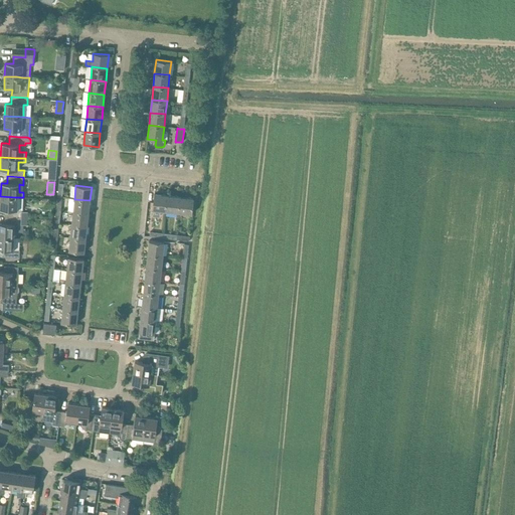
[(179,212),(180,197),(154,194),(152,209),(179,212)]
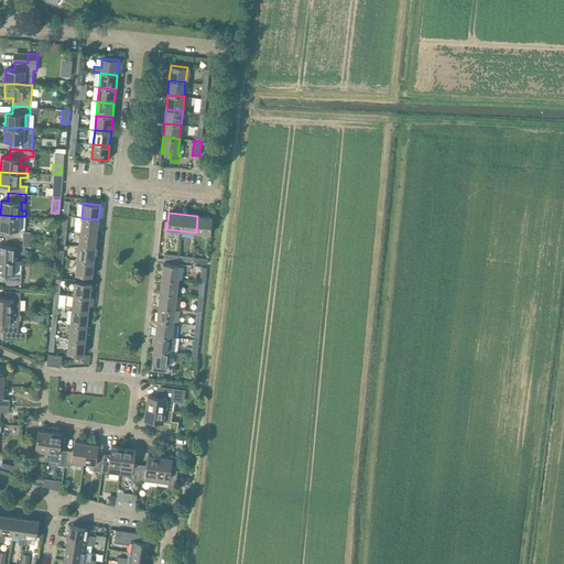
[(0,215),(0,216),(0,229),(6,230),(6,237),(23,238),(23,230),(20,230),(20,216),(17,216),(0,215)]
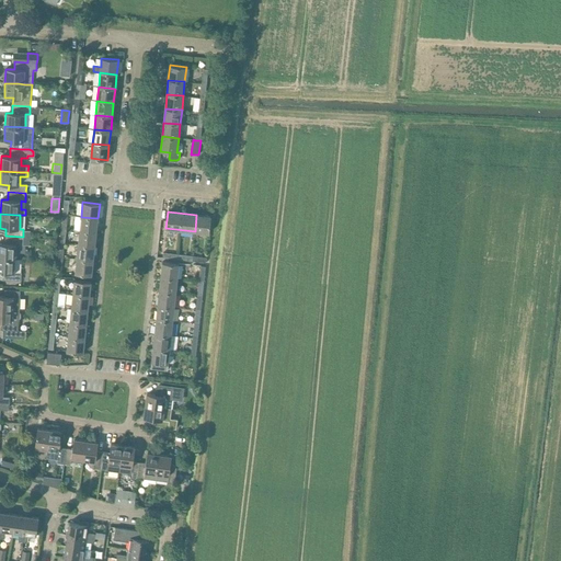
[(196,215),(195,231),(209,233),(212,217),(196,215)]
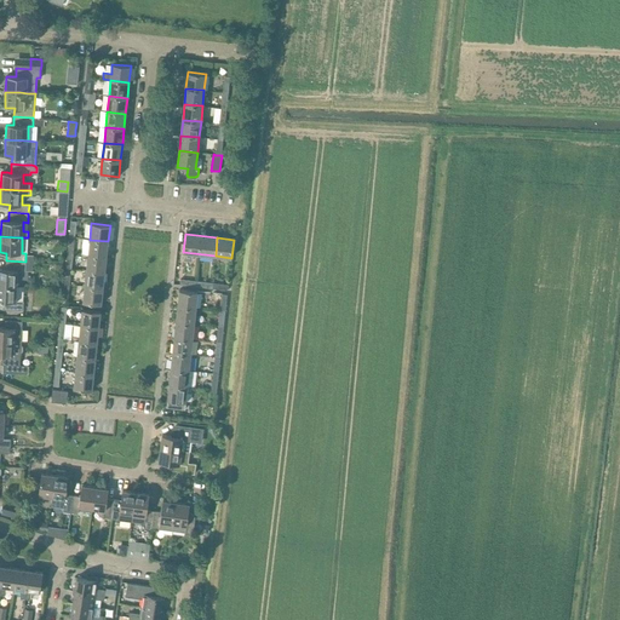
[(107,257),(108,241),(90,240),(89,254),(107,257)]
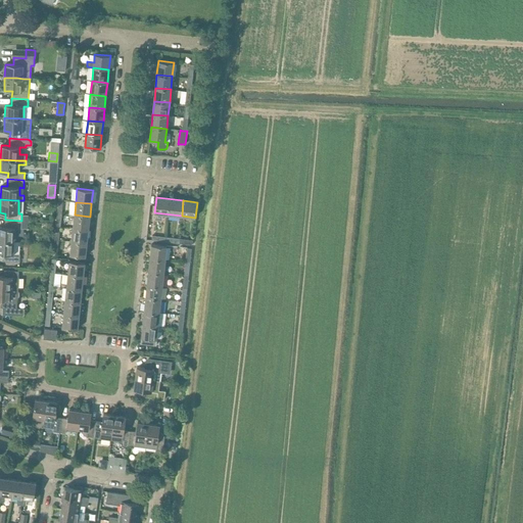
[(88,230),(90,217),(75,215),(73,228),(88,230)]
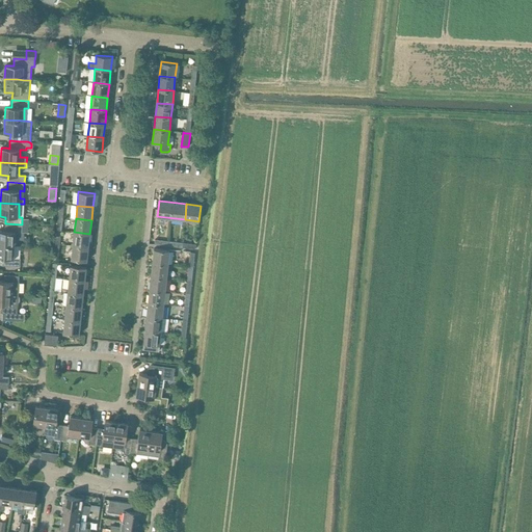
[(0,230),(0,243),(15,245),(16,241),(19,241),(19,233),(21,233),(22,224),(5,223),(4,231),(0,230)]
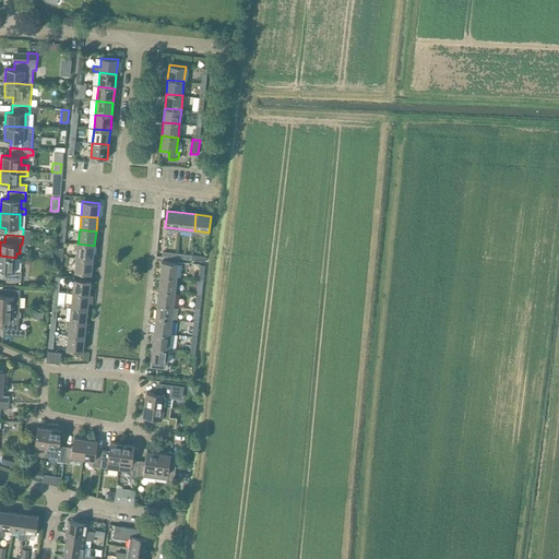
[(93,260),(94,246),(78,244),(76,258),(78,258),(93,260)]
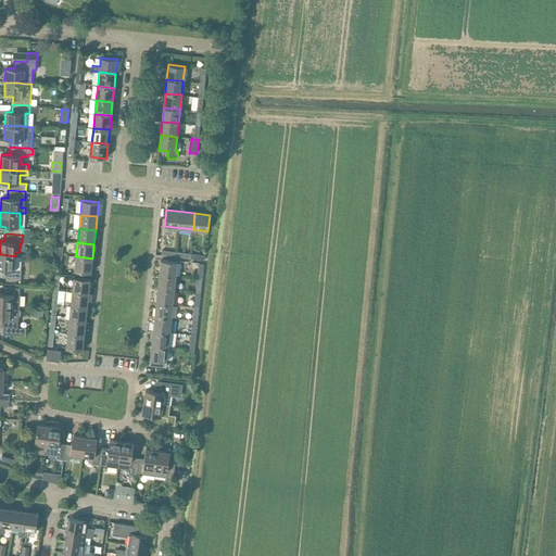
[(0,254),(0,269),(4,269),(3,277),(21,278),(21,270),(15,269),(15,256),(0,254)]
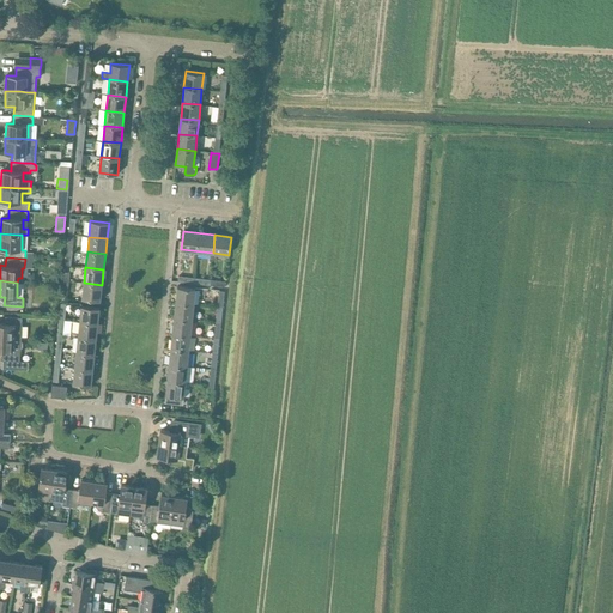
[(101,301),(102,285),(85,283),(84,283),(82,298),(101,301)]
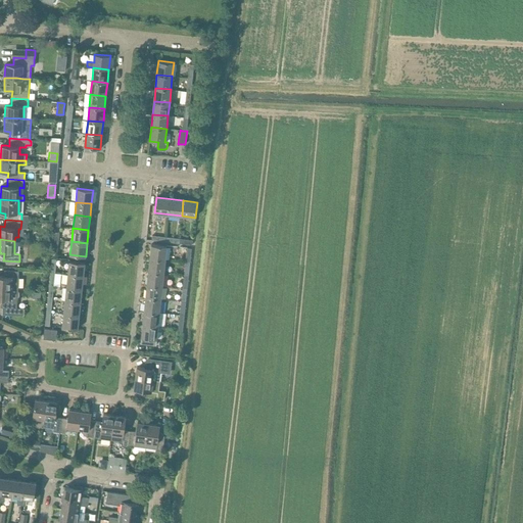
[(151,244),(150,257),(165,259),(167,246),(151,244)]
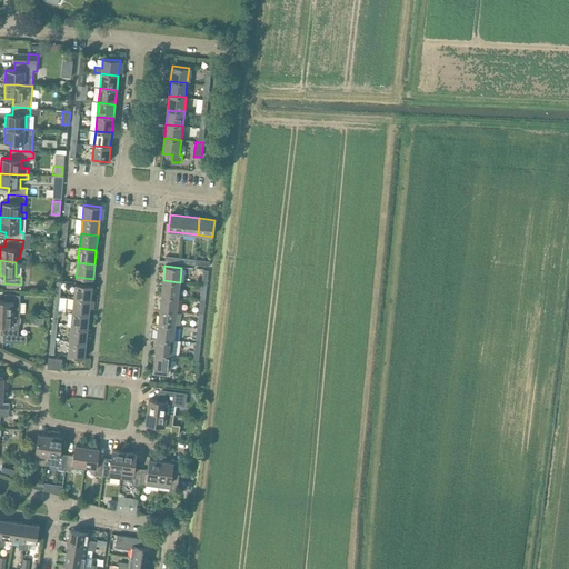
[(163,280),(161,295),(178,297),(180,282),(163,280)]
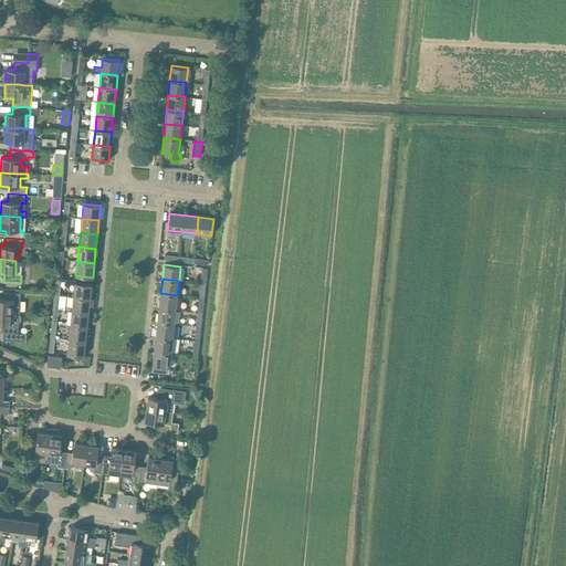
[(75,282),(73,295),(91,297),(91,296),(92,284),(75,282)]
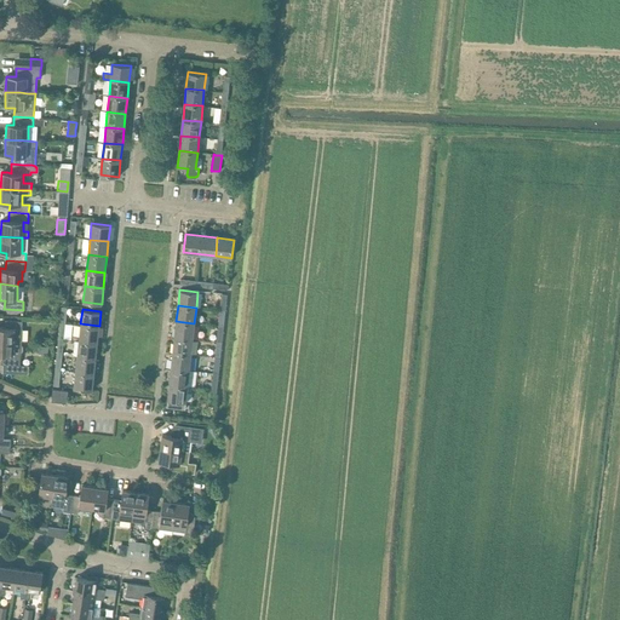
[(0,340),(22,342),(22,329),(22,328),(22,321),(4,320),(4,328),(0,327),(0,340)]
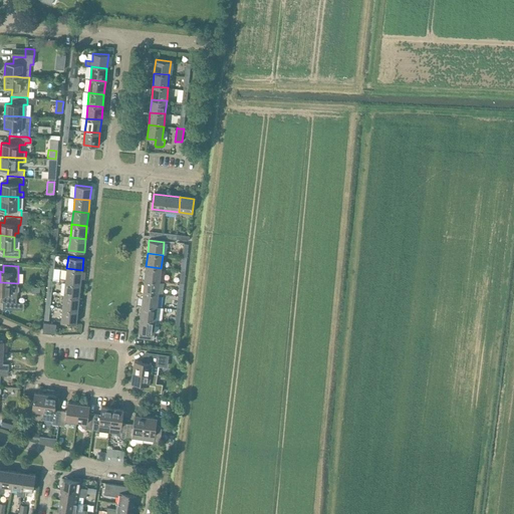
[(146,266),(145,279),(160,281),(161,268),(146,266)]
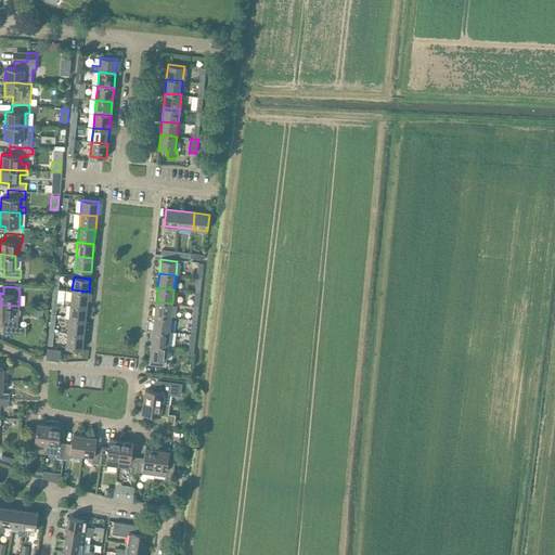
[(72,289),(71,305),(87,307),(89,292),(72,289)]
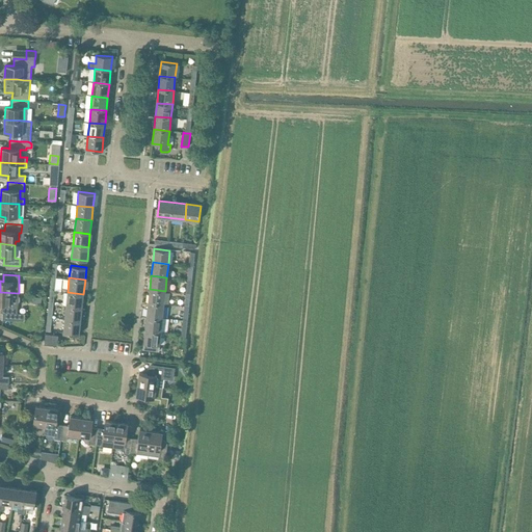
[(150,289),(148,302),(163,304),(165,291),(150,289)]
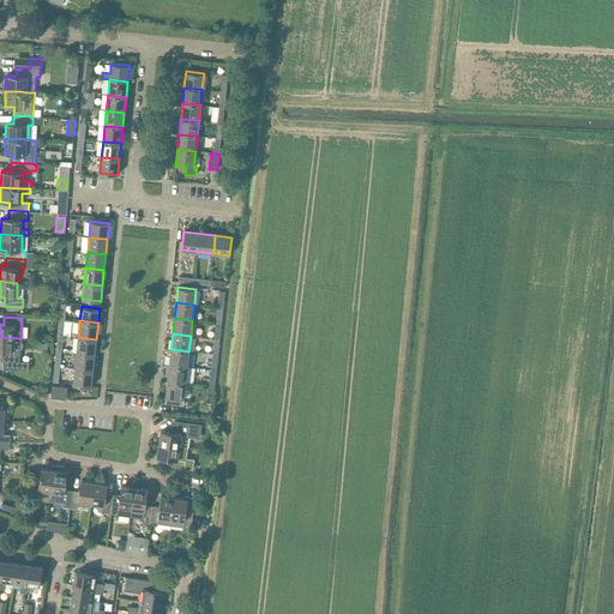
[(20,342),(22,338),(0,337),(0,350),(4,351),(2,361),(19,361),(20,349),(22,348),(23,343),(20,342)]
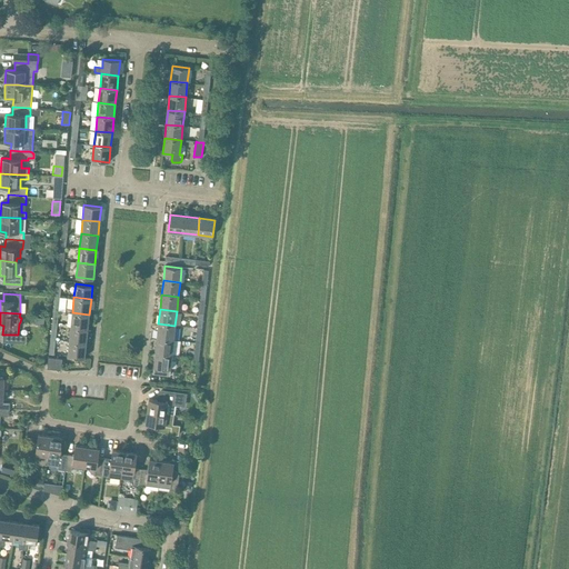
[(72,312),(71,327),(88,329),(89,315),(72,312)]
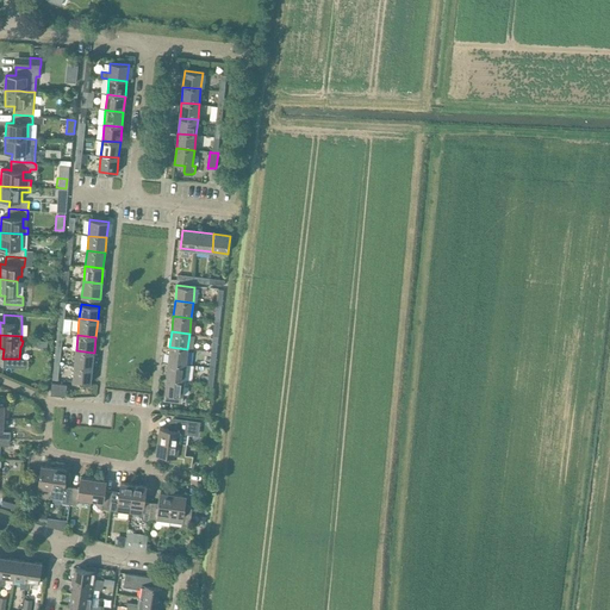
[(169,347),(168,362),(175,363),(186,365),(187,349),(169,347)]
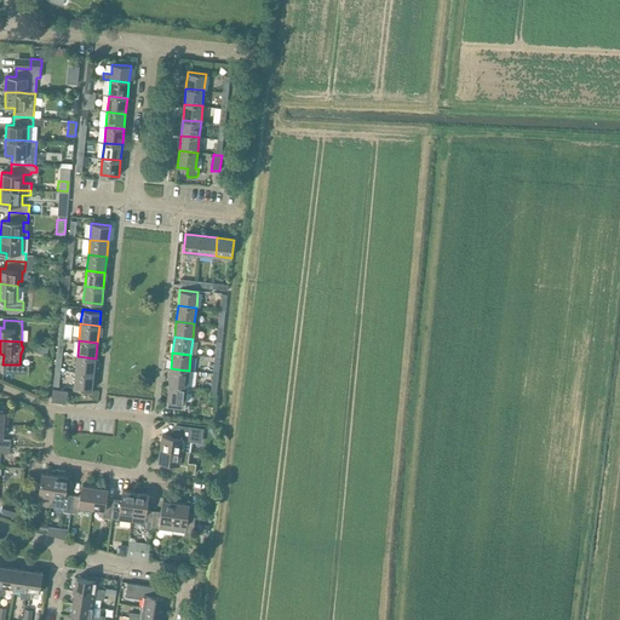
[(78,357),(75,373),(93,374),(96,359),(78,356),(78,357)]
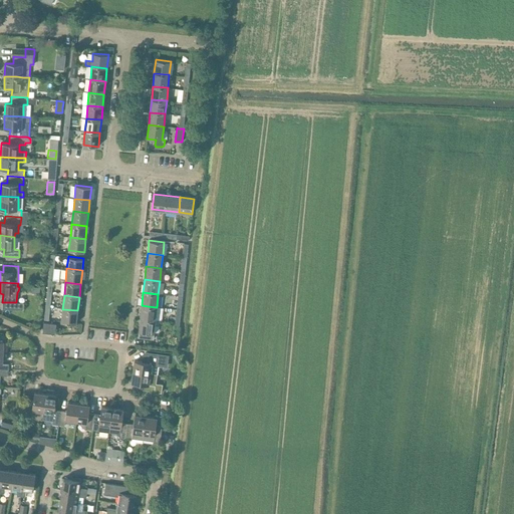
[(142,305),(141,318),(151,319),(156,319),(157,307),(148,306),(142,305)]
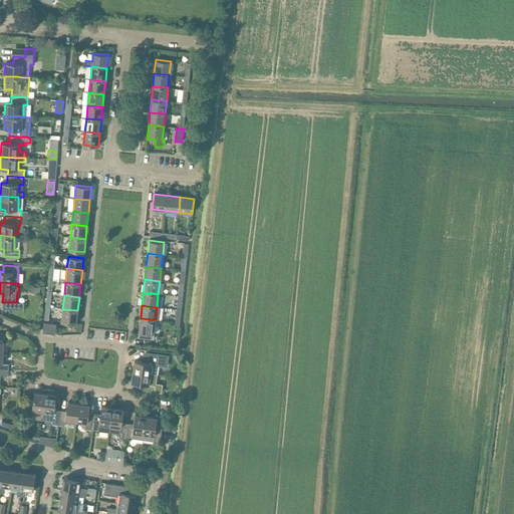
[(62,309),(61,322),(76,323),(77,310),(62,309)]
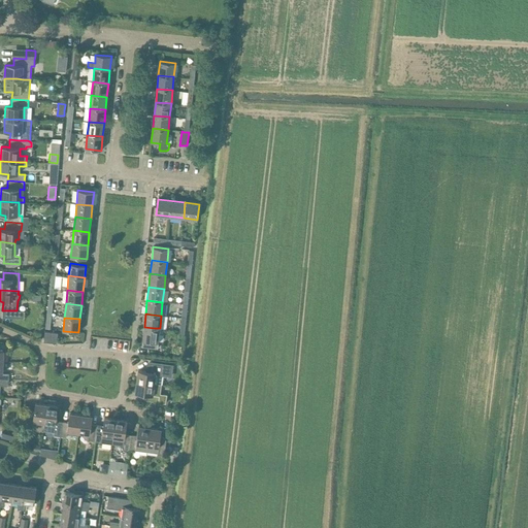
[(142,340),(142,344),(144,345),(153,347),(154,342),(158,342),(159,335),(163,335),(164,329),(160,328),(155,328),(144,327),(142,340)]
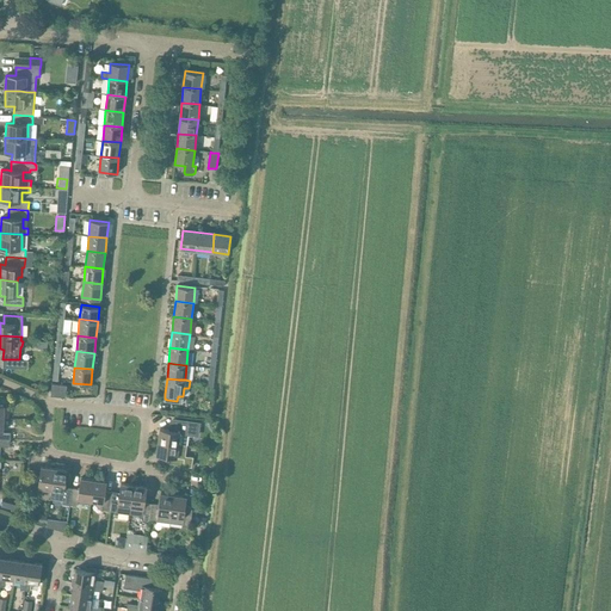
[(66,396),(67,384),(53,383),(50,395),(66,396)]
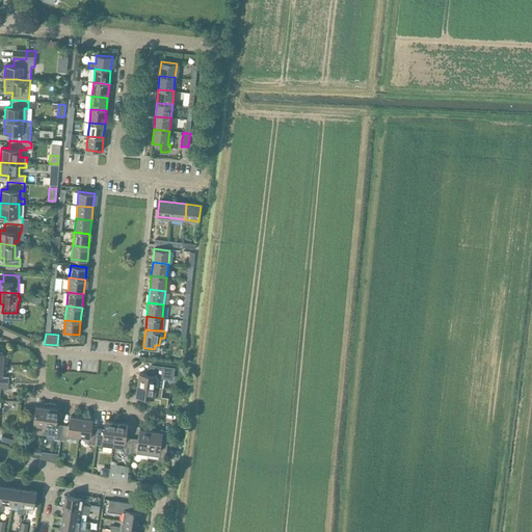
[(0,364),(3,365),(4,353),(10,353),(10,347),(0,346),(0,364)]
